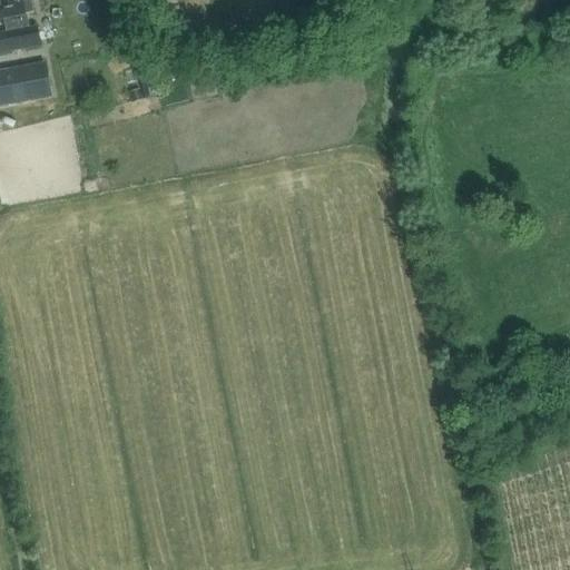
[(0,0),(0,19),(7,19),(9,32),(0,33),(0,53),(41,46),(38,27),(30,29),(27,15),(33,13),(30,0),(0,0)]
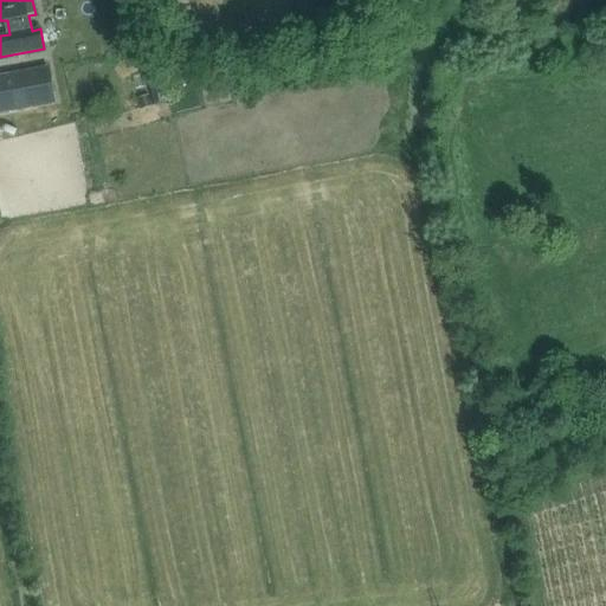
[(168,44),(182,40),(179,23),(163,26),(168,44)]
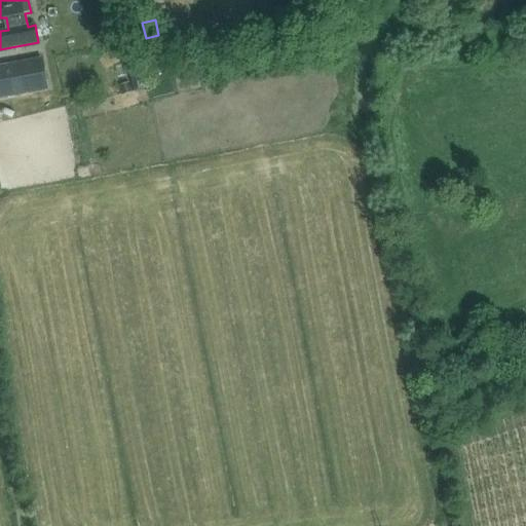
[(43,58),(0,65),(0,99),(27,95),(24,79),(46,75),(43,58)]
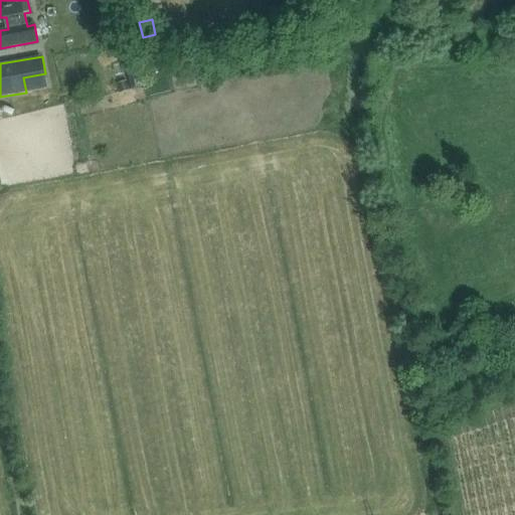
[(126,81),(116,83),(119,94),(129,92),(126,81)]
